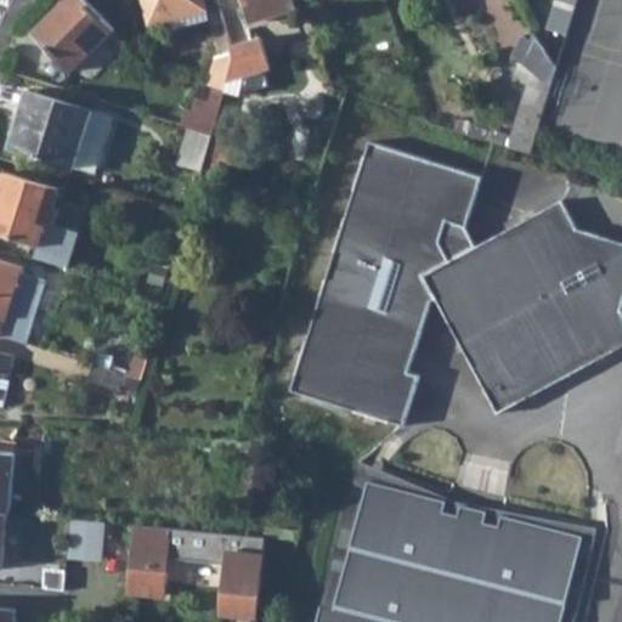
[(85,0),(68,0),(35,33),(73,72),(114,30),(85,0)]
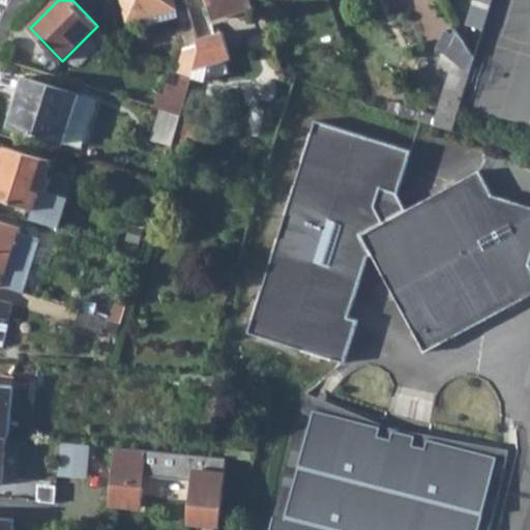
[(122,0),(128,22),(176,9),(173,0),(122,0)]
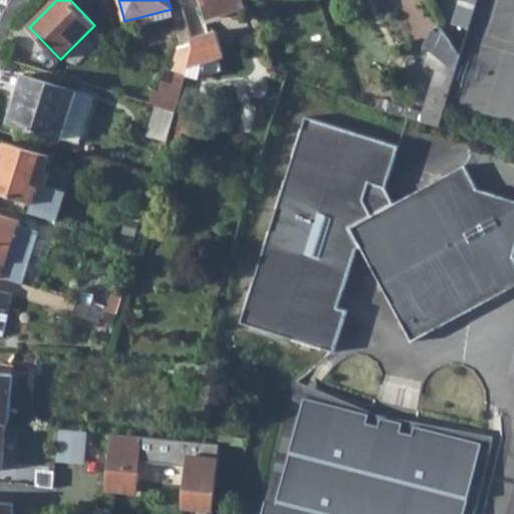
[(200,0),(206,19),(246,8),(242,0),(200,0)]
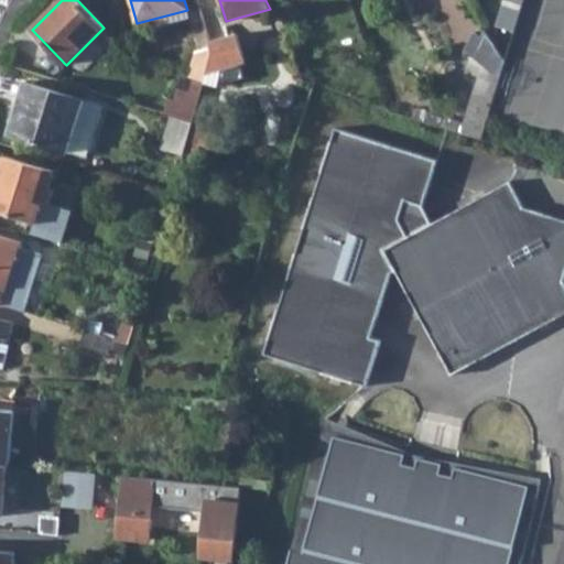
[(505,0),(497,26),(514,33),(523,0),(505,0)]
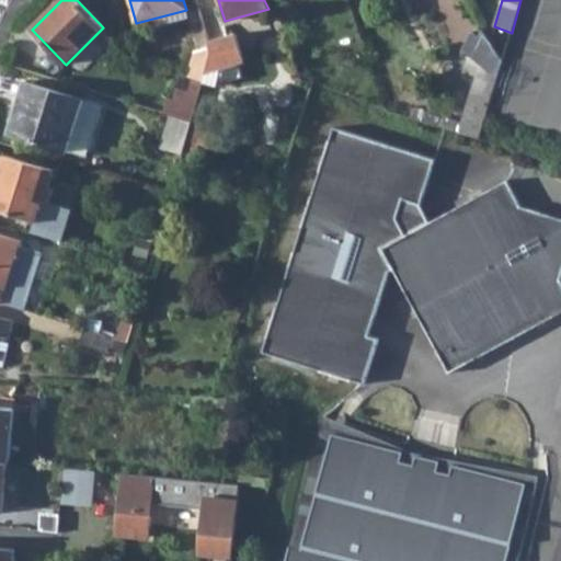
[(84,69),(116,37),(106,29),(76,60),(84,69)]
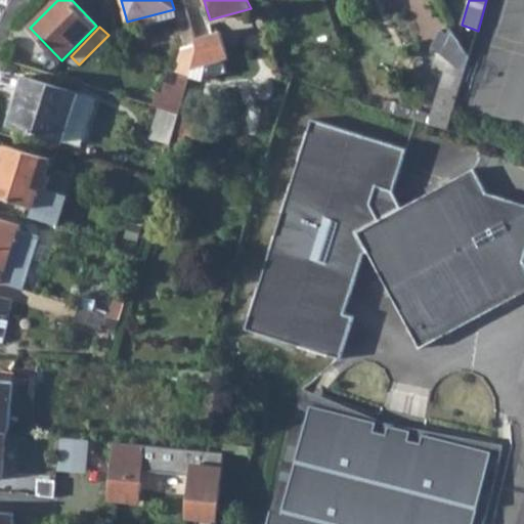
[(197,52),(189,75),(203,79),(226,73),(222,59),(226,58),(221,39),(216,40),(214,34),(194,40),(195,45),(197,48),(197,52)]
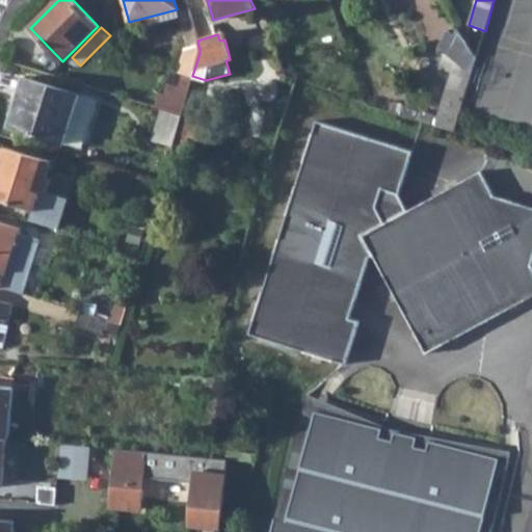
[(463,38),(436,127),(454,132),(461,108),(469,80),(477,58),(463,38)]
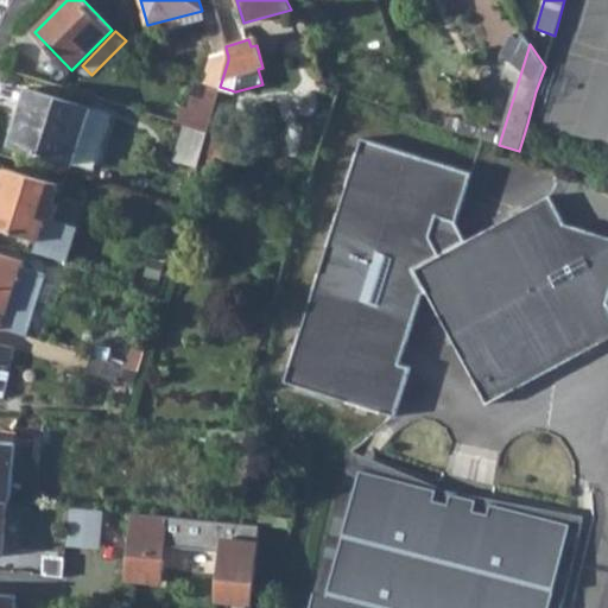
[(211,57),(206,83),(220,87),(228,61),(228,56),(227,52),(211,57)]
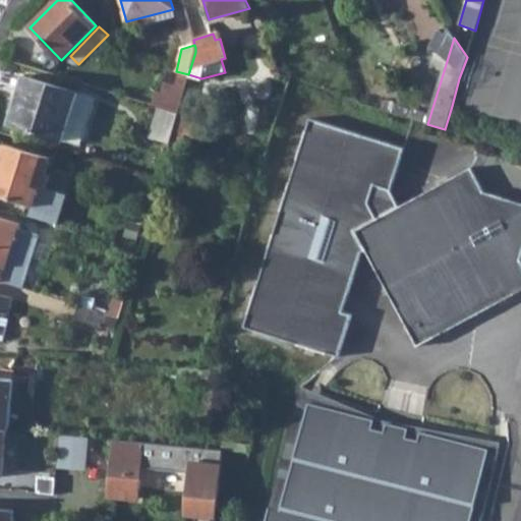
[(170,69),(159,108),(177,114),(188,74),(176,71),(170,69)]
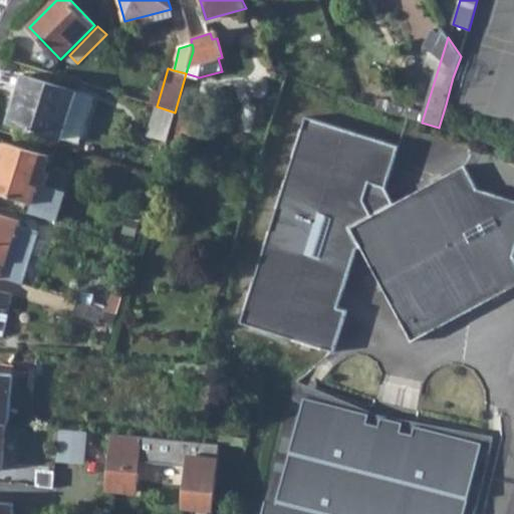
[(23,75),(7,122),(60,139),(75,91),(23,75)]
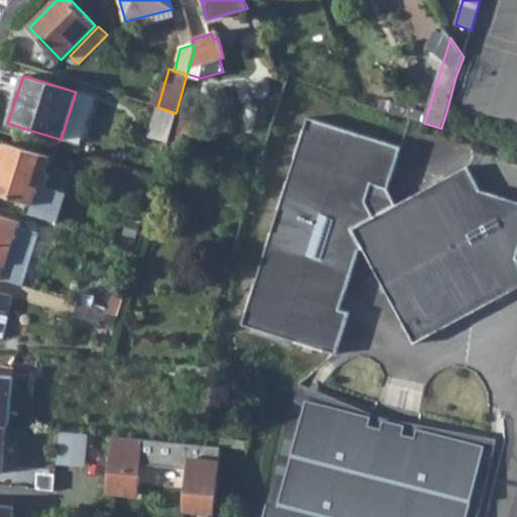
[(156,106),(147,136),(168,141),(176,113),(158,107),(156,106)]
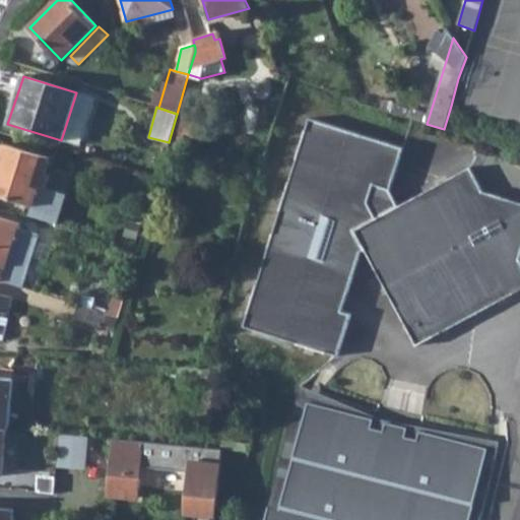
[(403,146),(310,117),(244,326),(338,355),(350,314),(334,309),(340,289),(347,291),(360,252),(364,250),(414,344),(519,287),(519,264),(517,259),(519,248),(519,240),(502,235),(503,230),(499,222),(494,220),(500,198),(481,193),(468,168),(376,216),(368,201),(374,184),(390,189),(403,146)]
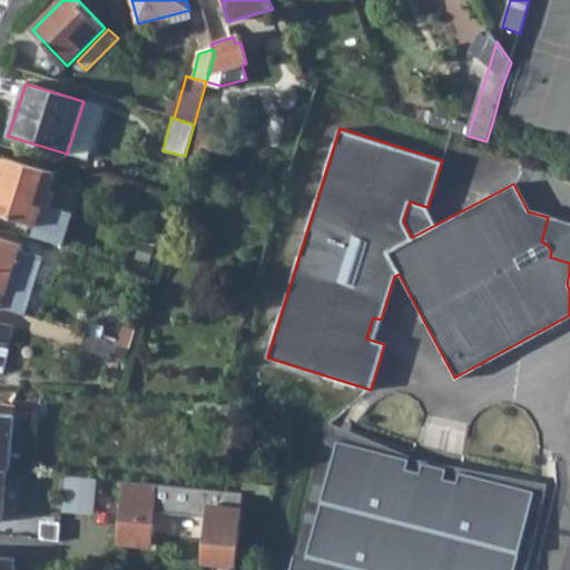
[(0,186),(0,216),(59,234),(65,216),(61,210),(50,207),(55,194),(49,193),(53,174),(8,160),(0,186)]
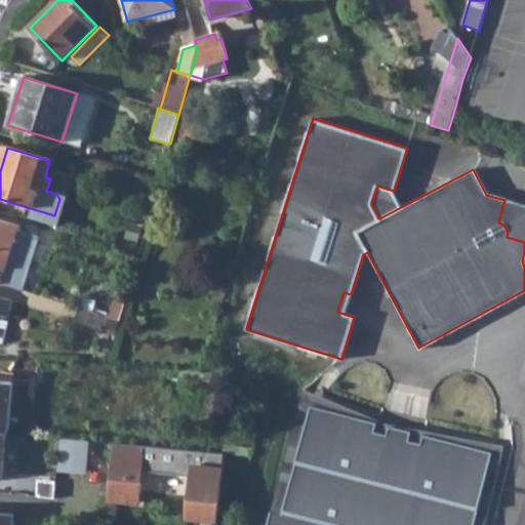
[(524,206),(505,200),(498,223),(503,225),(508,232),(507,237),(524,242),(524,206)]
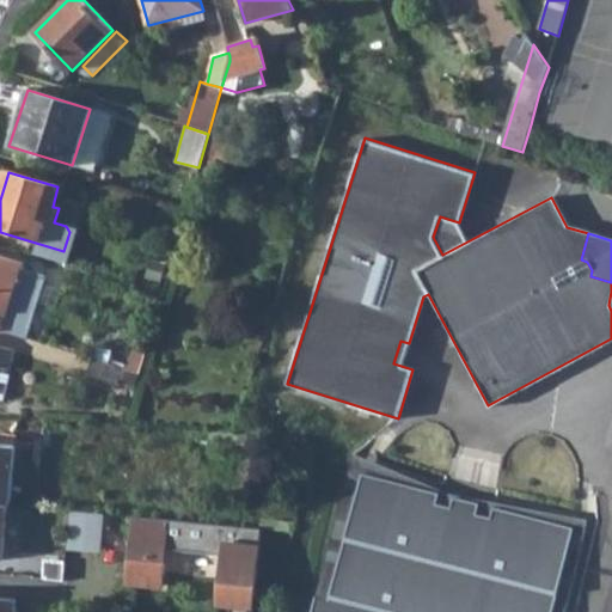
[(0,330),(28,338),(46,276),(22,269),(22,265),(0,258),(0,330)]
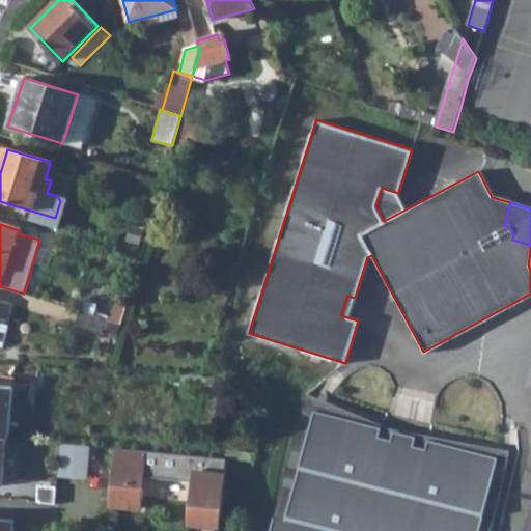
[(0,301),(0,316),(7,318),(10,304),(0,301)]
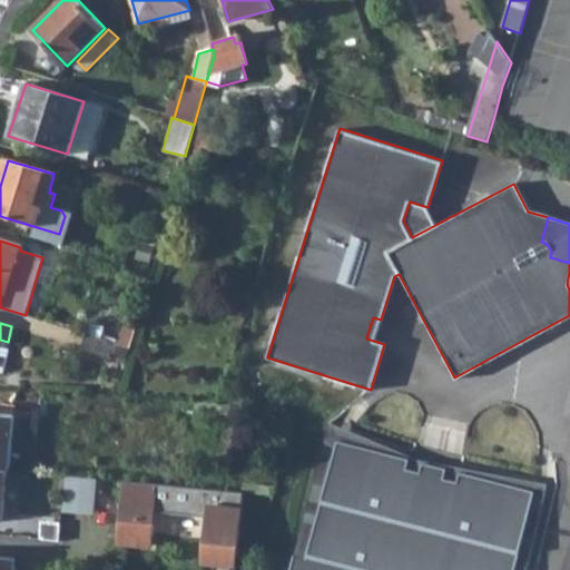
[(114,342),(86,334),(80,350),(108,357),(114,342)]
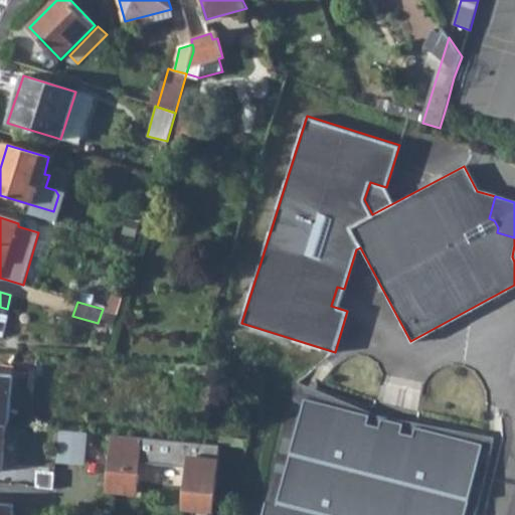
[(0,372),(0,422),(5,423),(8,423),(12,374),(0,372)]
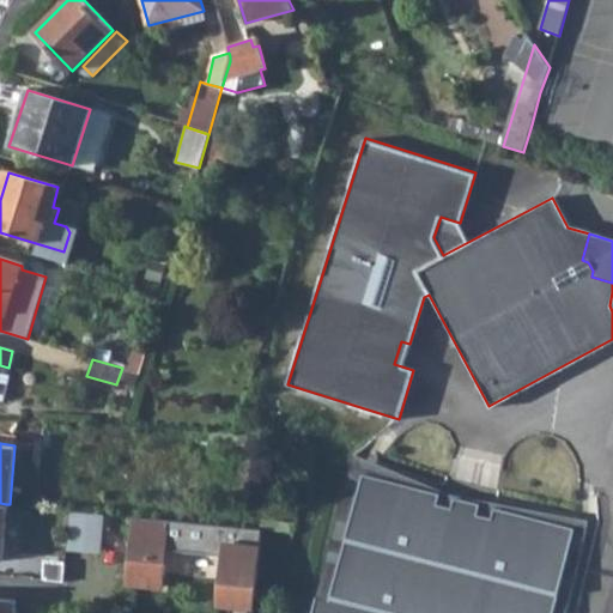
[(441,493),(363,473),(332,600),(319,596),(314,612),(554,612),(575,528),(496,508),(492,519),(478,515),(481,504),(455,497),(453,508),(438,504),(441,493)]
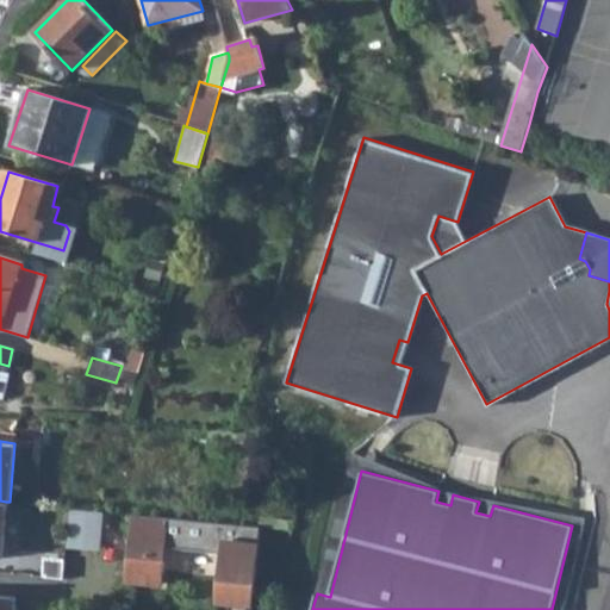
[(73,506),(70,546),(105,549),(109,510),(73,506)]
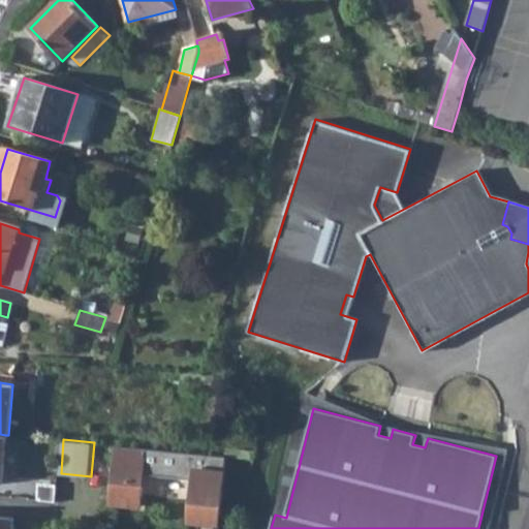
[(225,456),(116,445),(110,503),(139,506),(143,473),(193,477),(190,510),(220,512),(225,456)]
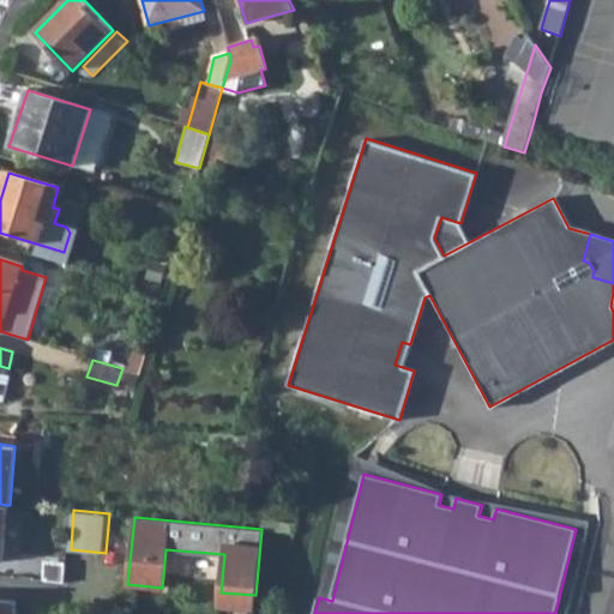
[(16,613),(17,599),(0,596),(0,613),(16,613)]
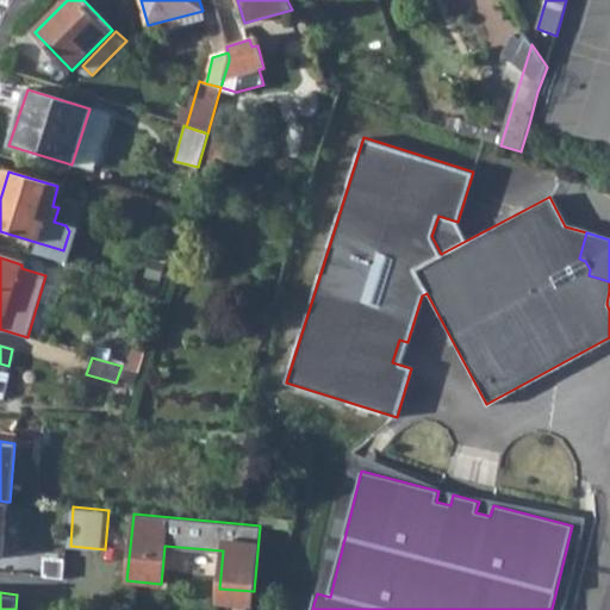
[(247,609),(248,601),(230,598),(229,609),(247,609)]
